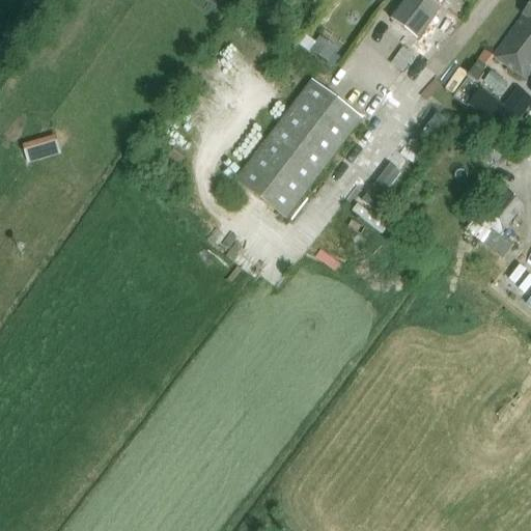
[(441,6),(445,0),(404,0),(390,21),(417,42),(442,8),(441,6)]
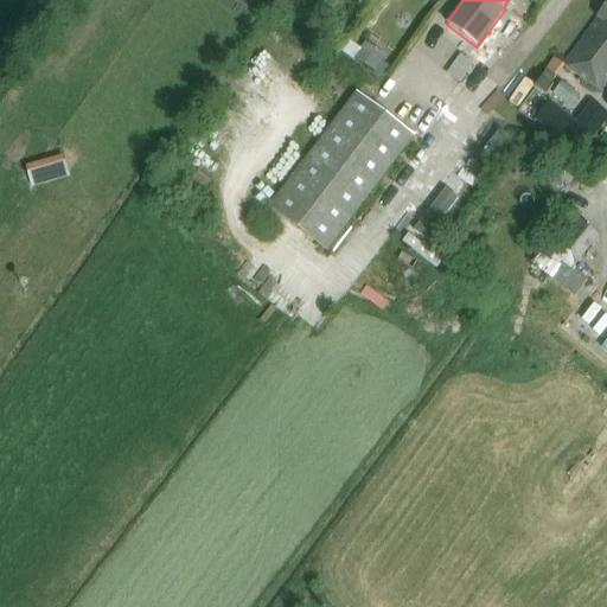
[(606,1),(562,69),(602,95),(606,87),(606,1)]
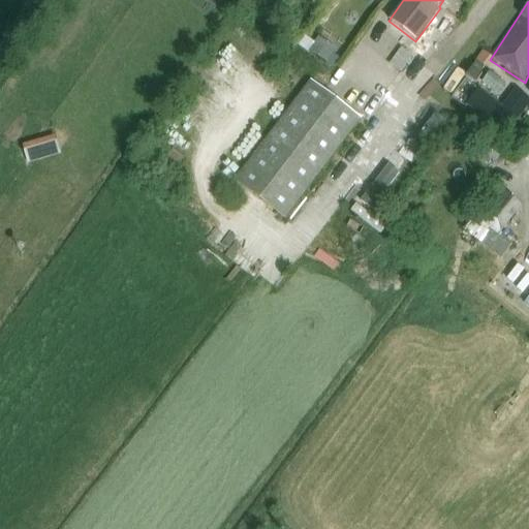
[(336,52),(318,39),(310,51),(328,63),(336,52)]
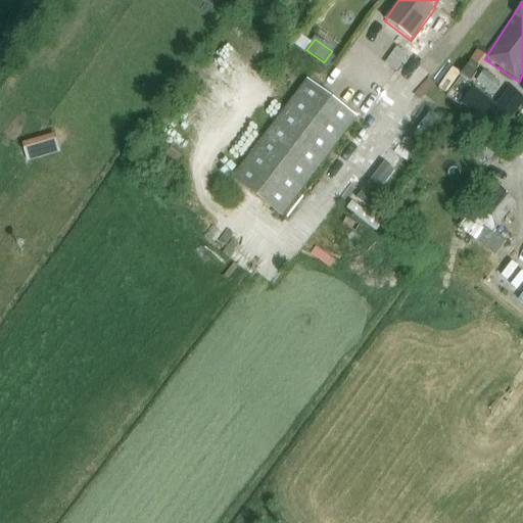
[(397,48),(385,64),(396,73),(409,56),(397,48)]
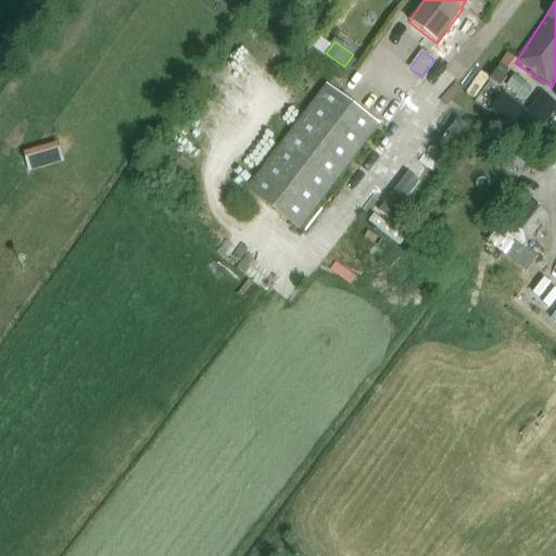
[(507,79),(504,77),(509,71),(501,64),(490,80),(501,88),(507,79)]
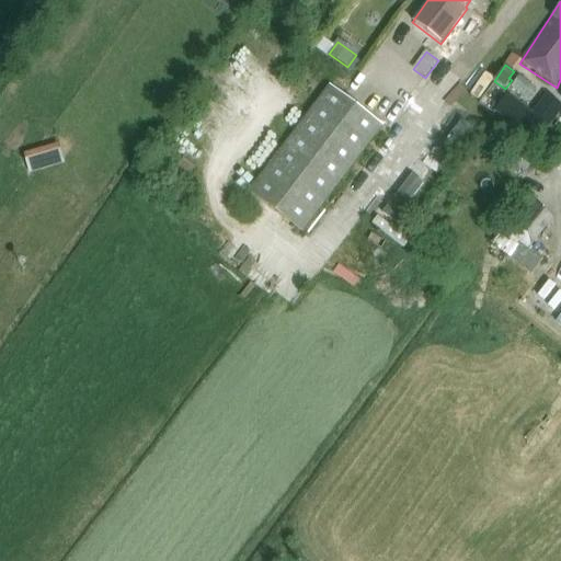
[(493,114),(495,112),(537,142),(560,111),(560,104),(547,94),(533,114),(493,84),(480,104),(493,114)]
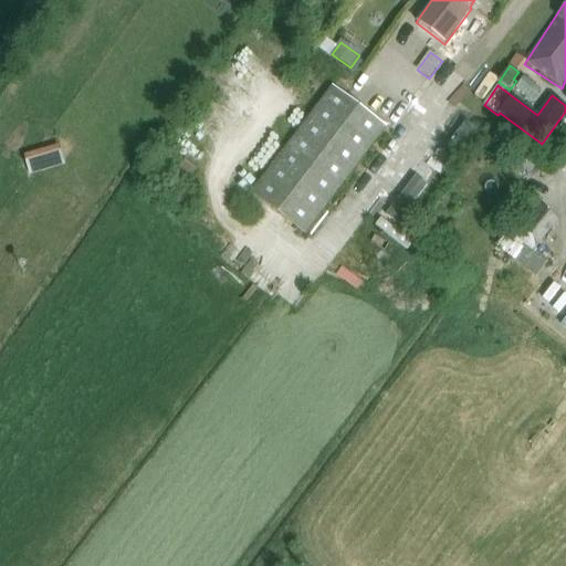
[(333,86),(251,195),(305,236),(387,128),(333,86)]
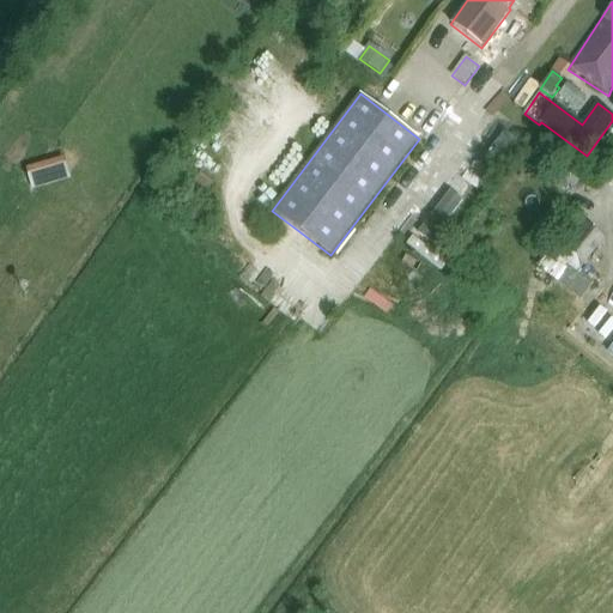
[(503,157),(514,135),(495,126),(484,147),(503,157)]
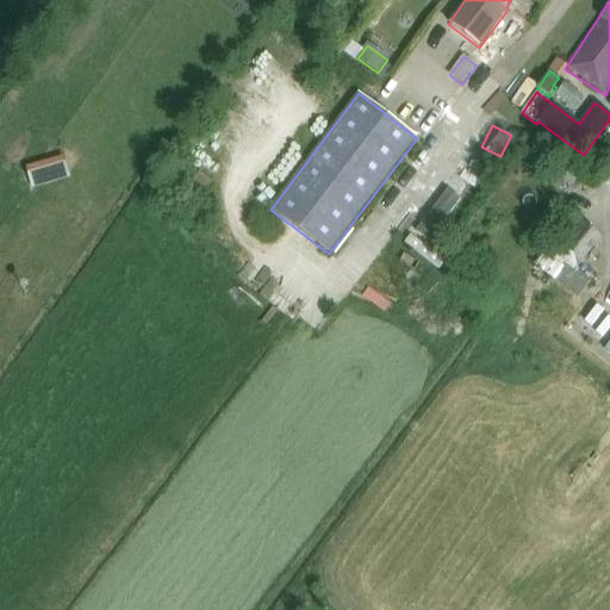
[(447,186),(417,230),(433,241),(462,195),(447,186)]
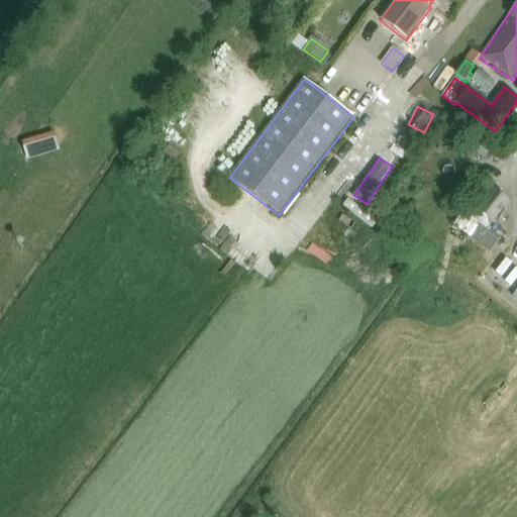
[(485,182),(453,224),(490,251),(501,237),(488,227),(509,199),(485,182)]
